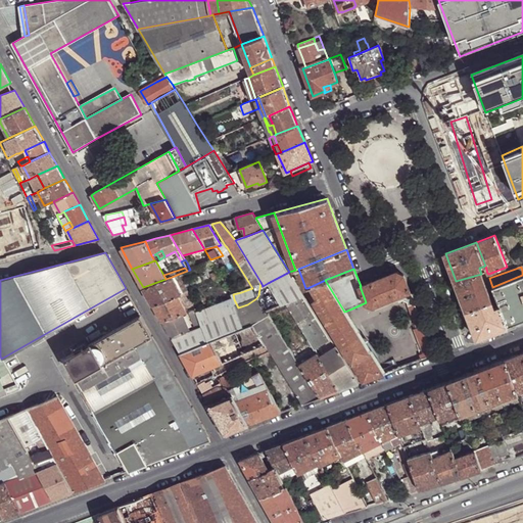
[(217,280),(223,278),(218,270),(212,272),(217,280)]
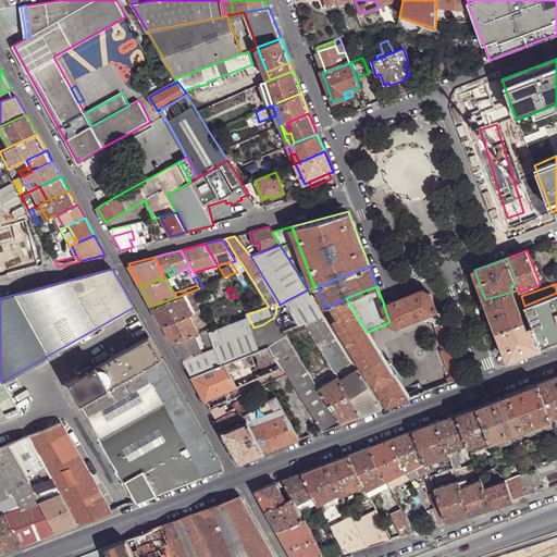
[(305,324),(324,316),(320,309),(308,289),(285,301),(300,325),(305,324)]
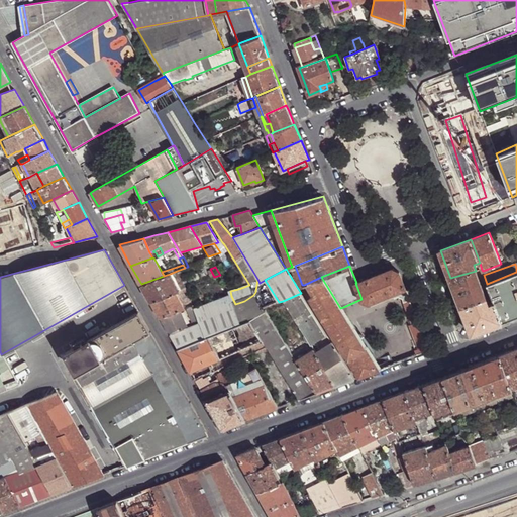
[(392,269),(356,283),(355,283),(362,299),(370,303),(393,293),(405,288),(399,272),(392,269)]
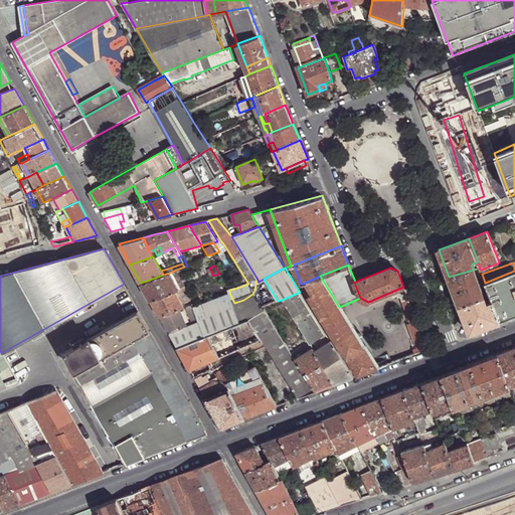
[(178,290),(185,287),(176,270),(169,273),(178,290)]
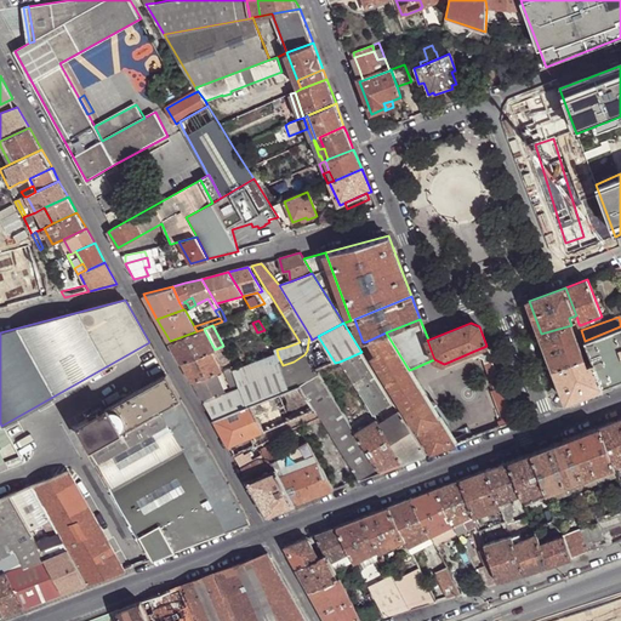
[(541,334),(554,369),(584,358),(582,354),(571,326),(571,325),(541,334)]
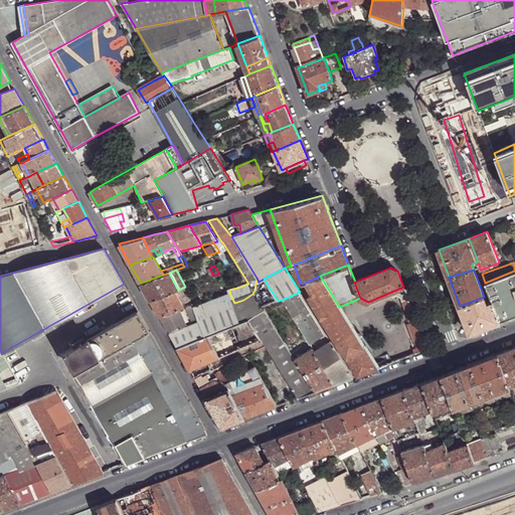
[(500,321),(514,315),(514,271),(485,283),(489,292),(492,302),(500,321)]
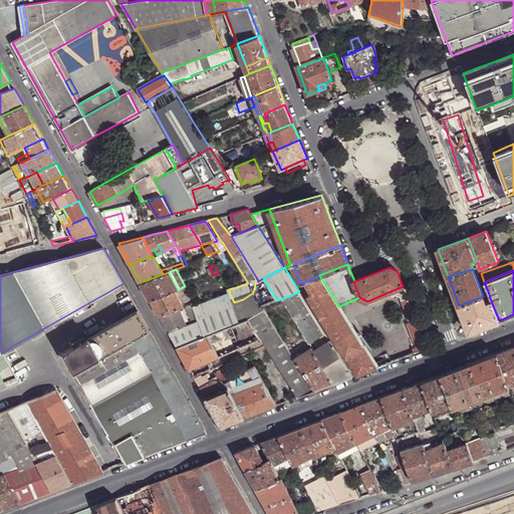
[(178,289),(169,272),(163,274),(141,282),(150,299),(175,290),(178,289)]
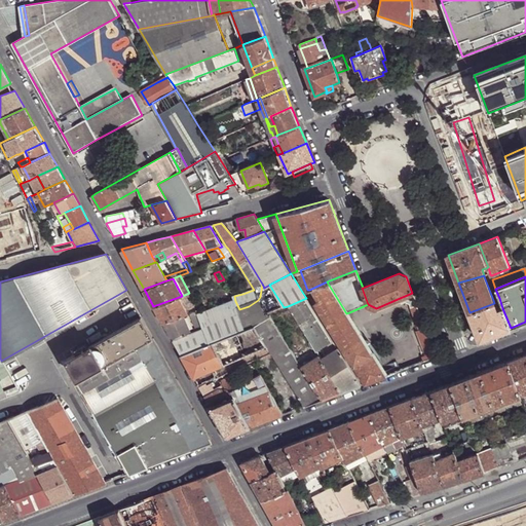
[(254,290),(249,282),(237,286),(242,294),(254,290)]
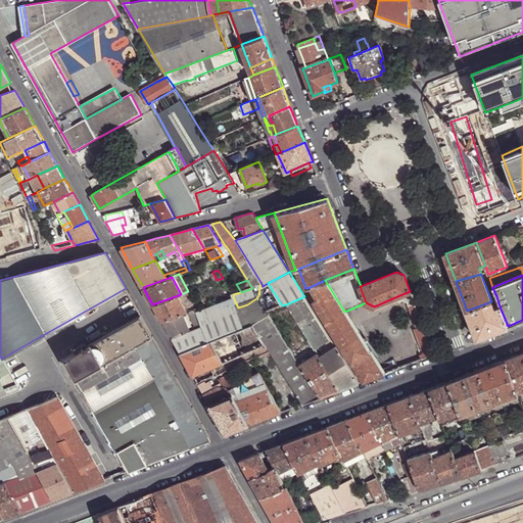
[(344,312),(325,280),(310,287),(315,294),(318,299),(314,301),(316,304),(364,381),(382,374),(344,312)]
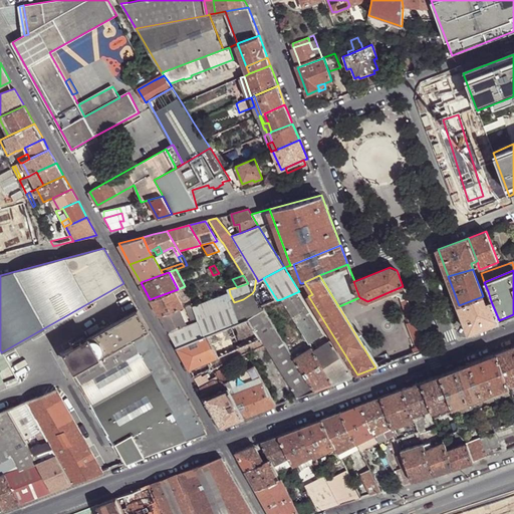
[(299,291),(301,293),(306,290),(302,283),(300,283),(295,285),(299,291)]
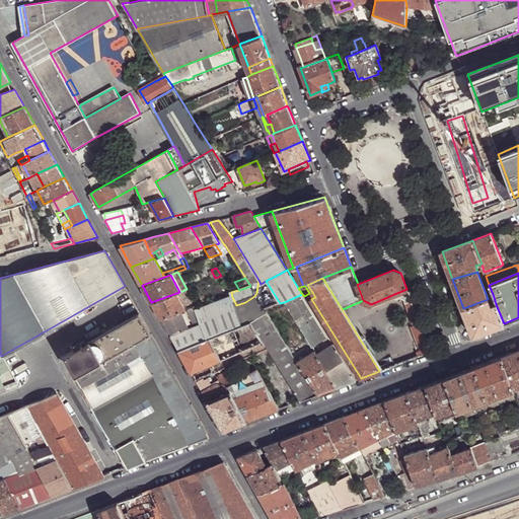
[(412,300),(406,289),(394,294),(395,299),(399,297),(404,300),(405,303),(412,300)]
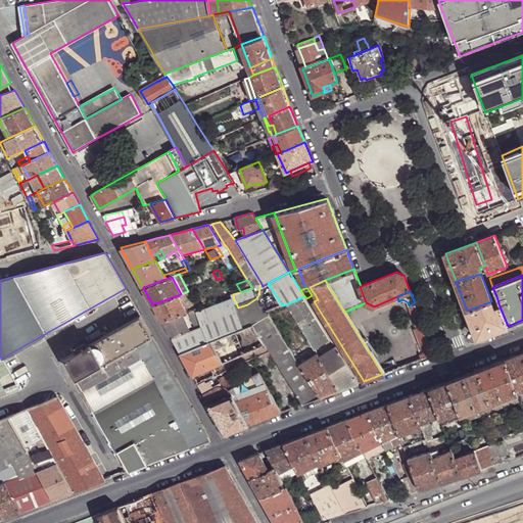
[(312,307),(316,304),(314,301),(318,299),(315,294),(312,295),(306,298),(312,307)]
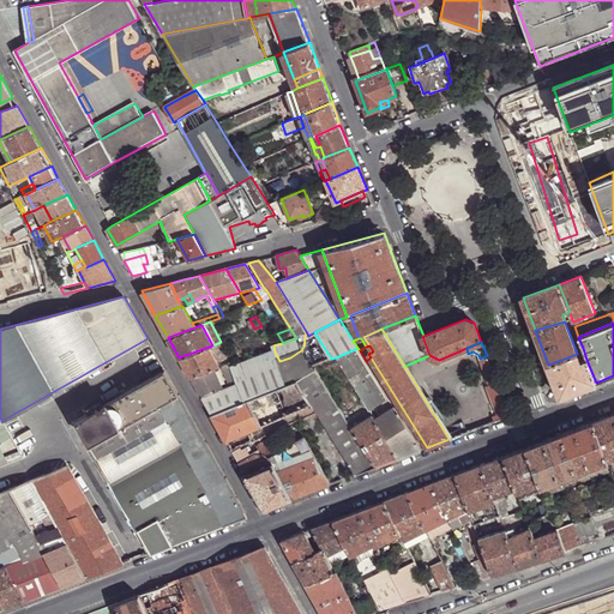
[(220,366),(209,347),(179,357),(191,377),(215,368),(220,366)]
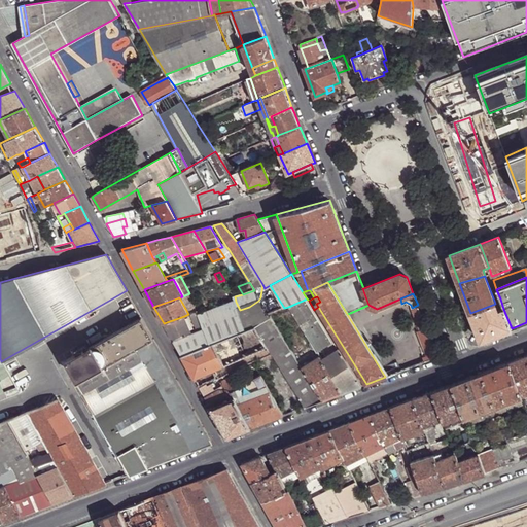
[(334,342),(314,310),(309,301),(307,299),(288,307),(291,312),(316,352),(323,348),(327,345),(334,342)]
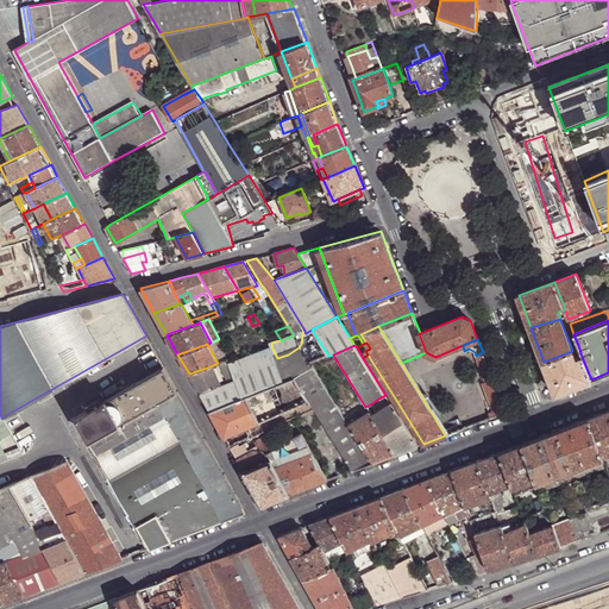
[(463,345),(435,357),(437,360),(464,351),(463,345)]
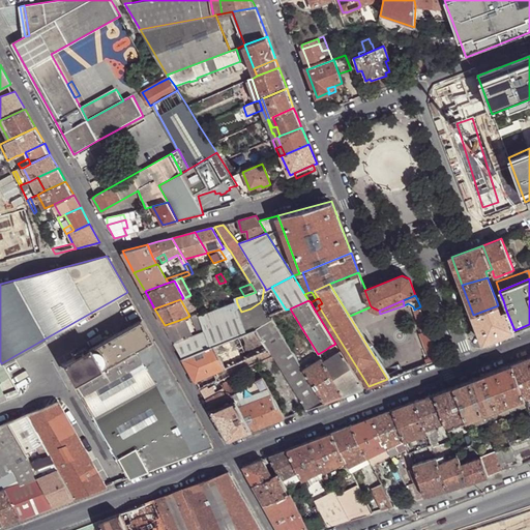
[(241,312),(237,303),(236,303),(239,314),(246,334),(256,331),(272,321),(269,317),(260,302),(251,308),(241,312)]
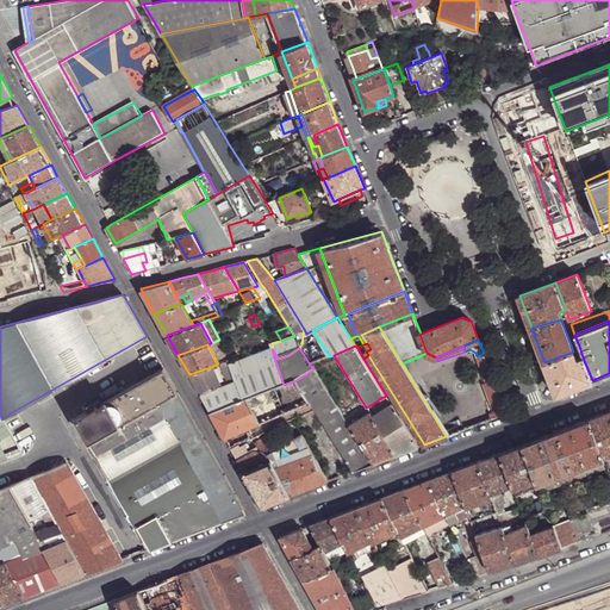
[(275,361),(272,349),(229,365),(235,381),(229,385),(222,387),(200,394),(211,414),(249,399),(284,385),(275,361)]
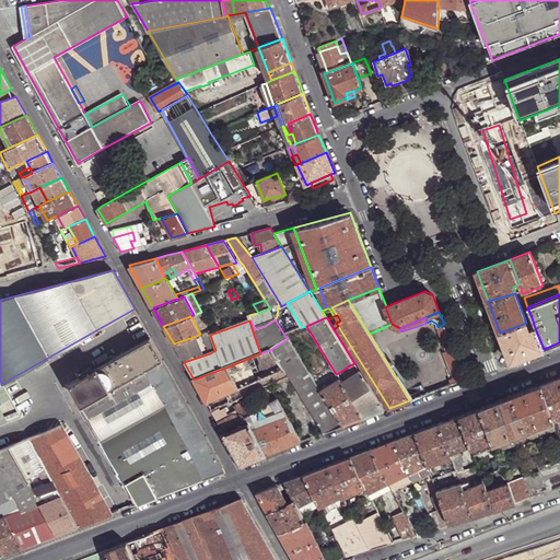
[(511,362),(544,349),(535,328),(529,330),(526,323),(500,333),(511,362)]
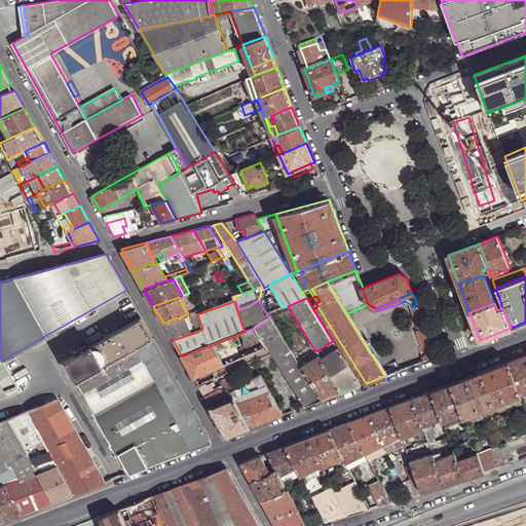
[(435,351),(417,304),(411,307),(419,330),(417,331),(425,353),(426,355),(388,370),(389,374),(431,359),(435,351)]
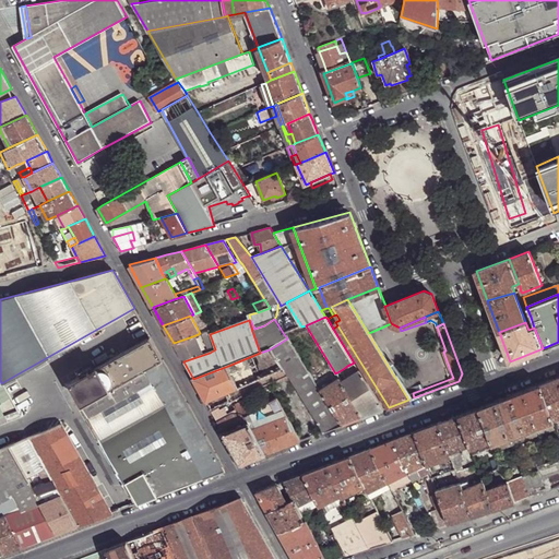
[(309,331),(306,325),(301,326),(284,334),(287,339),(287,340),(309,331)]
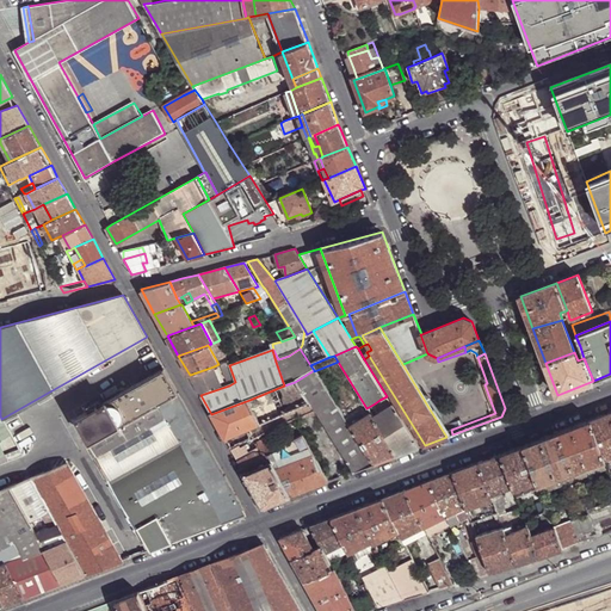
[(228,362),(221,363),(229,386),(235,382),(229,365),(228,362)]
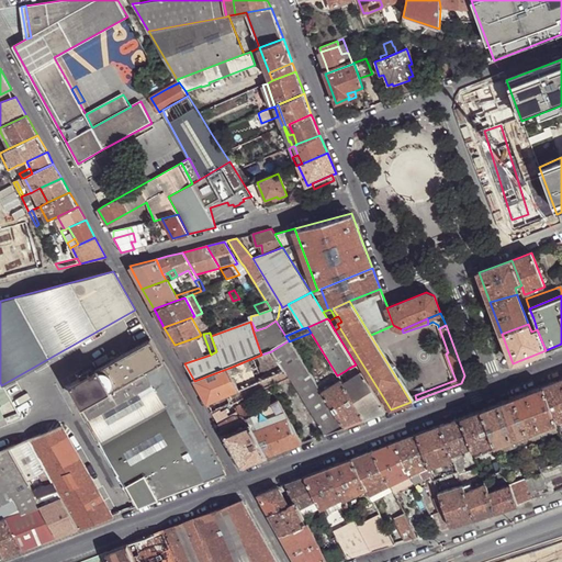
[(373,334),(370,335),(411,402),(414,401),(373,334)]
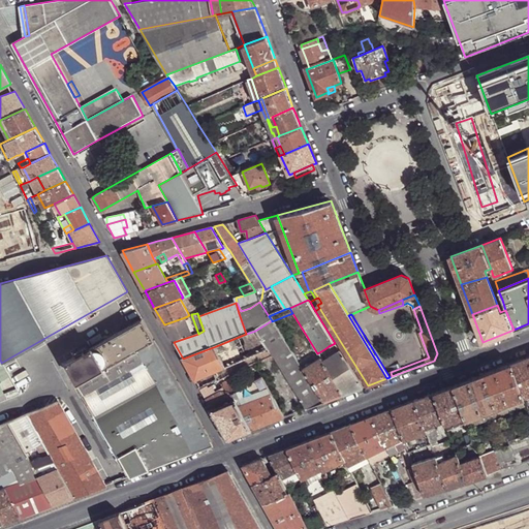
[(185,317),(164,324),(174,342),(192,336),(185,317)]
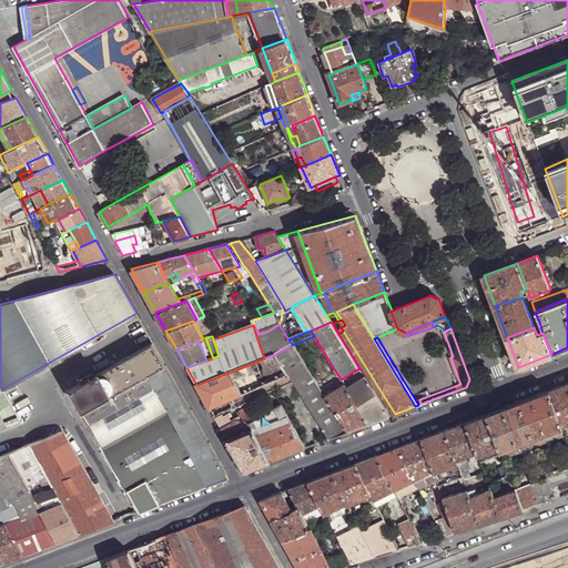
[(224,469),(153,342),(71,388),(141,510),(211,484),(208,476),(224,469)]
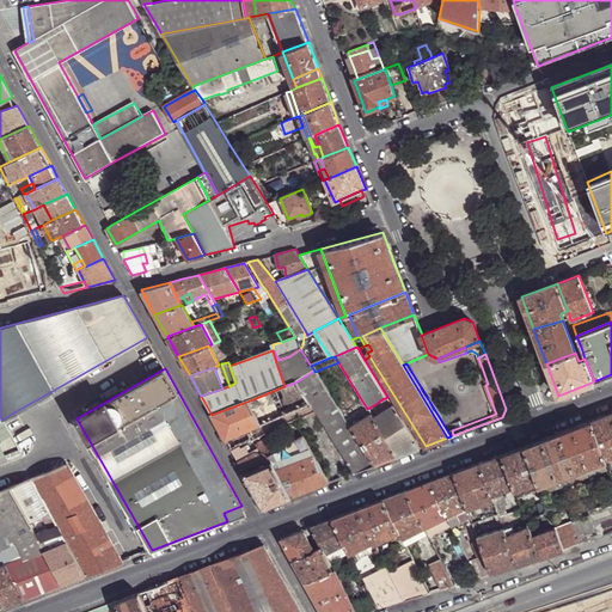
[(355,473),(375,465),(350,428),(314,372),(314,371),(295,383),(308,403),(316,414),(355,473)]
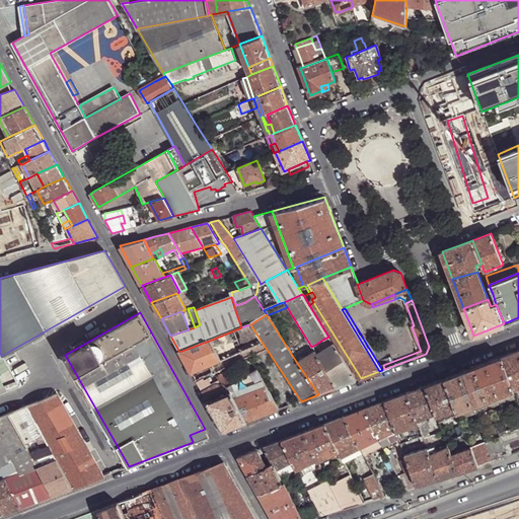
[(250,324),(241,327),(212,340),(220,360),(222,360),(250,347),(262,342),(250,324)]
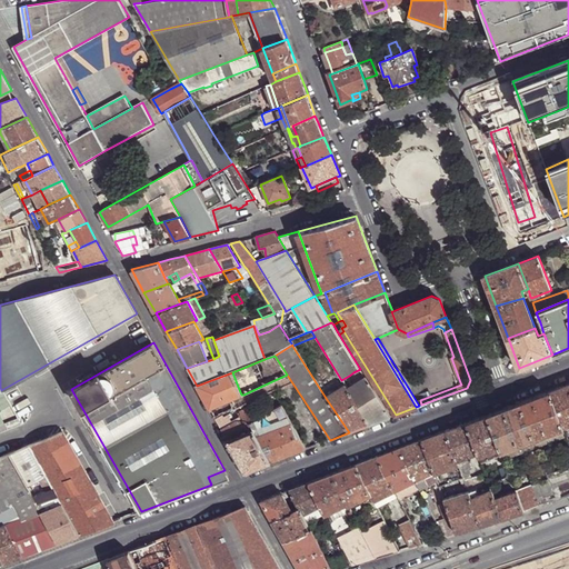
[(359,381),(366,378),(360,369),(353,372),(356,375),(359,381)]
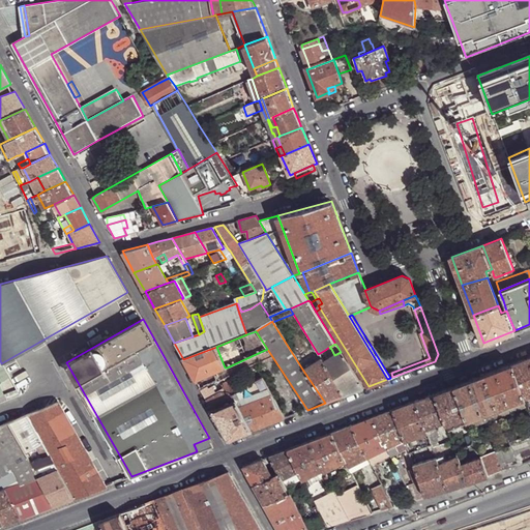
[(216,347),(183,359),(195,381),(199,379),(214,373),(225,367),(216,347)]
